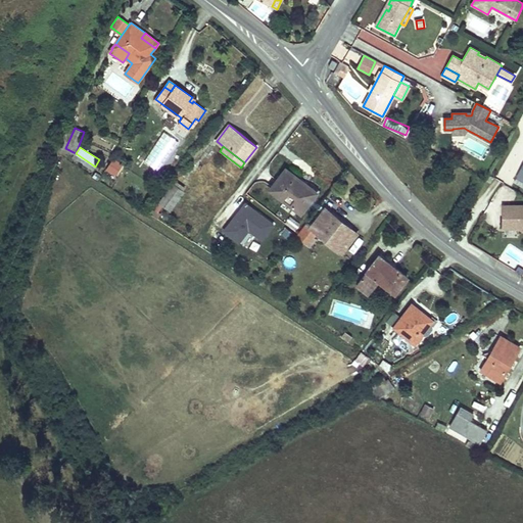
[(95,167),(76,153),(73,157),(84,164),(94,170),(95,167)]
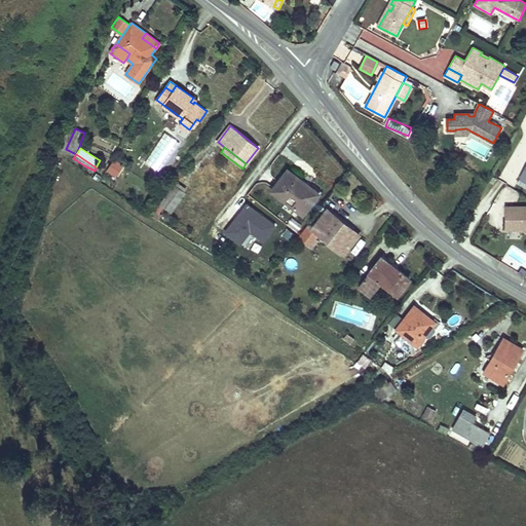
[(114,174),(120,165),(113,160),(108,170),(114,174)]
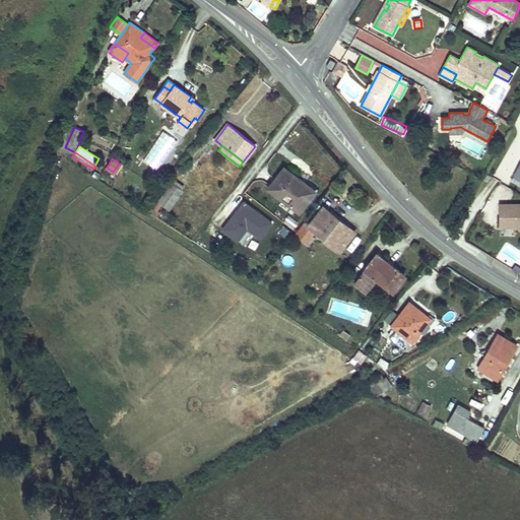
[(313,193),(301,183),(303,181),(284,168),(269,188),(299,211),(313,193)]
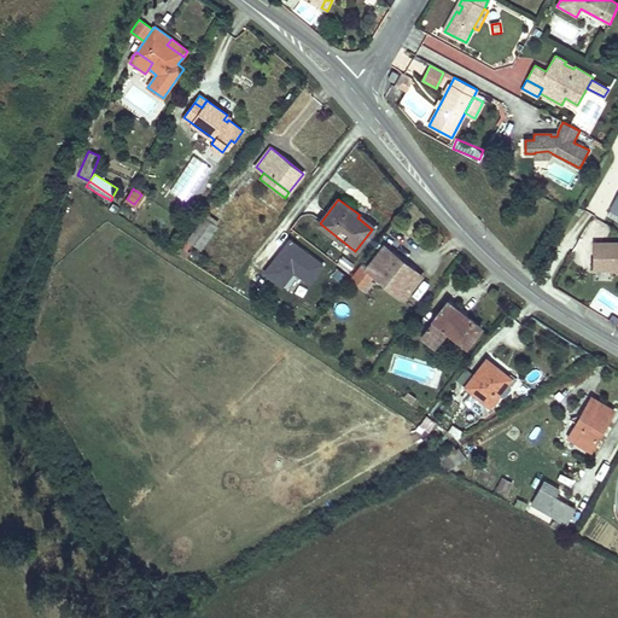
[(374,227),(360,215),(357,217),(372,229),(374,227)]
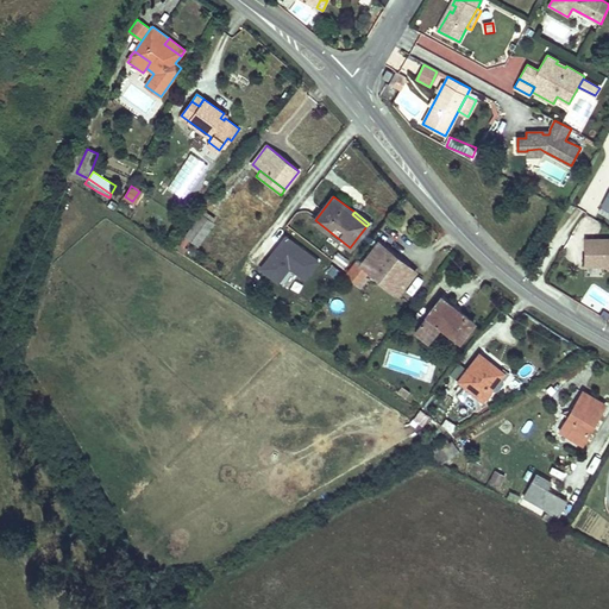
[(184,246),(189,239),(186,236),(182,233),(171,248),(183,255),(188,250),(184,246)]
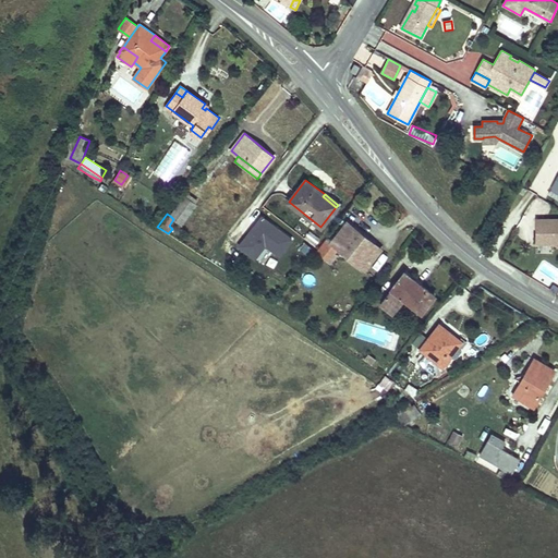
[(262,216),(239,246),(255,258),(266,245),(279,255),(292,239),(262,216)]
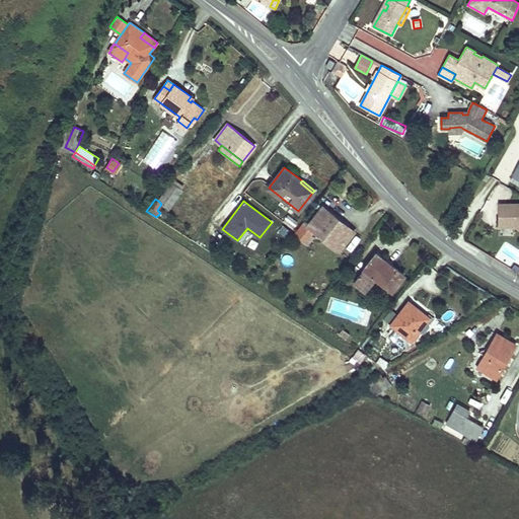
[(499,226),(515,226),(518,228),(518,203),(499,204),(499,226)]
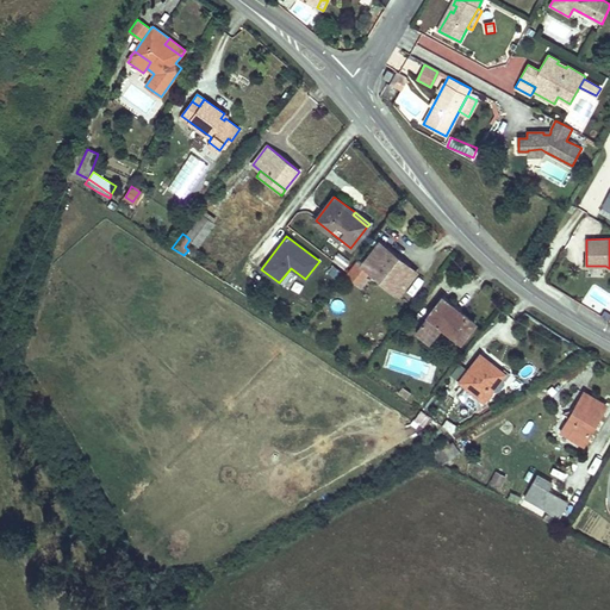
[(415,274),(403,266),(405,263),(387,249),(386,251),(378,246),(362,266),(371,272),(399,294),(415,274)]
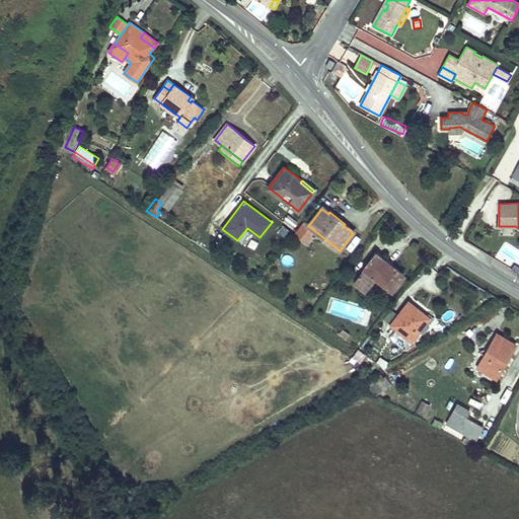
[(305,243),(315,231),(308,226),(303,222),(294,234),(305,243)]
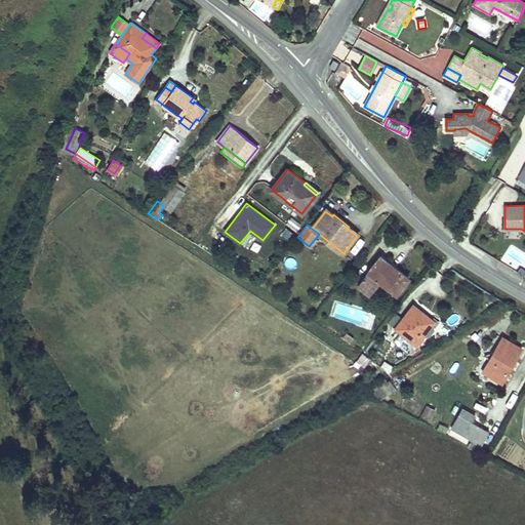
[(359,234),(349,227),(347,229),(357,236),(359,234)]
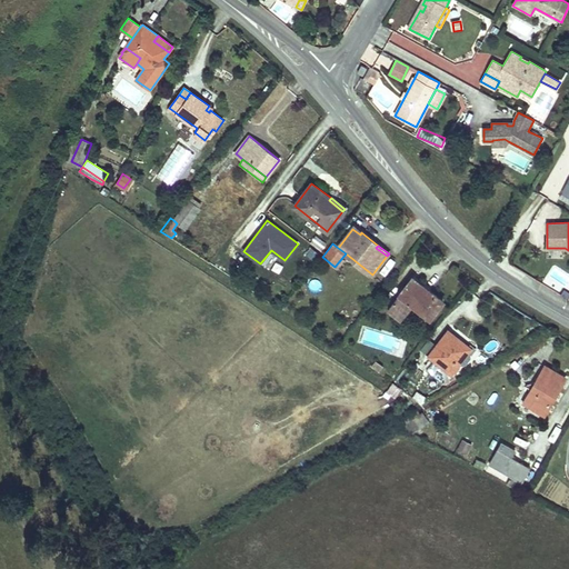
[(442,301),(428,289),(426,292),(422,290),(425,287),(412,278),(388,308),(402,320),(413,306),(430,318),(442,301)]
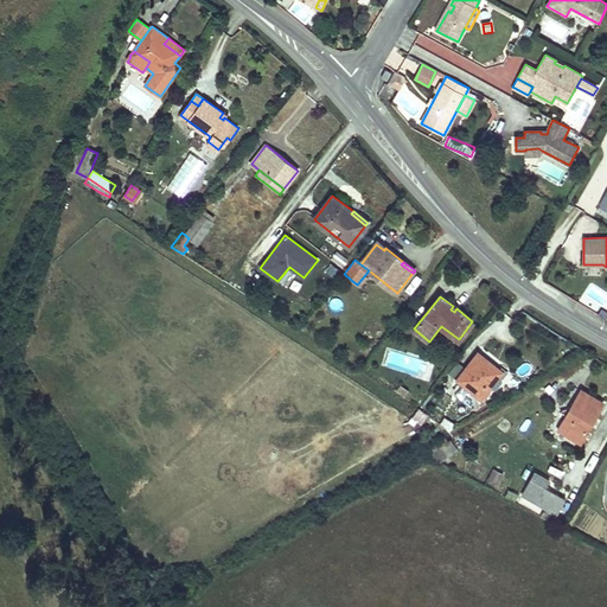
[(357,366),(365,355),(356,347),(347,359),(357,366)]
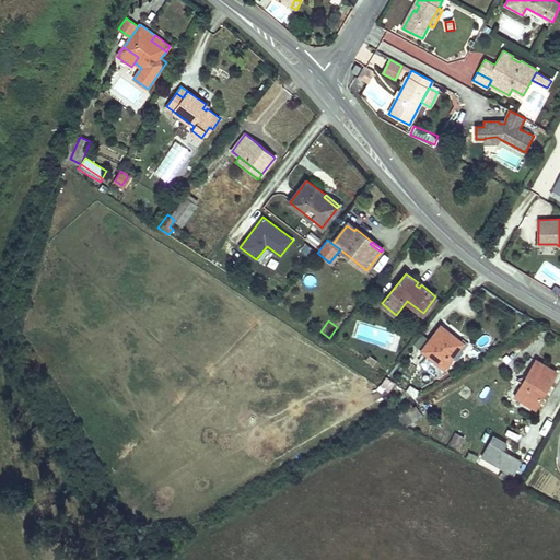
[(448,356),(457,343),(454,341),(456,338),(441,326),(422,350),(428,353),(419,363),(436,377),(452,359),(448,356)]
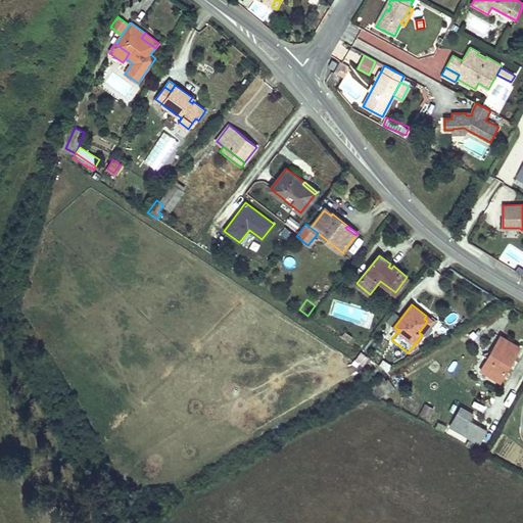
[(422,335),(433,321),(426,316),(424,319),(427,321),(419,332),(422,335)]
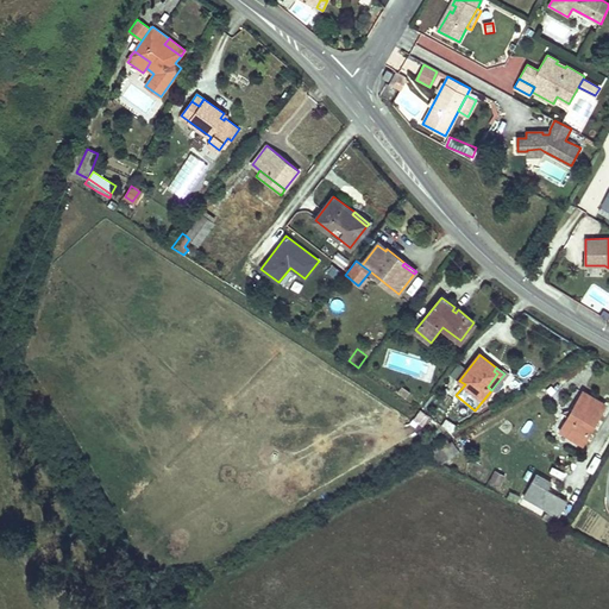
[(406,397),(409,393),(402,387),(399,393),(406,397)]
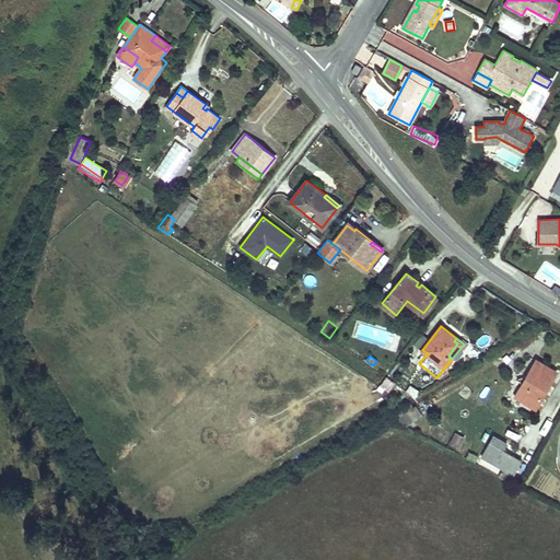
[(535,407),(556,372),(536,361),(526,378),(529,380),(526,384),(524,383),(516,396),(535,407)]
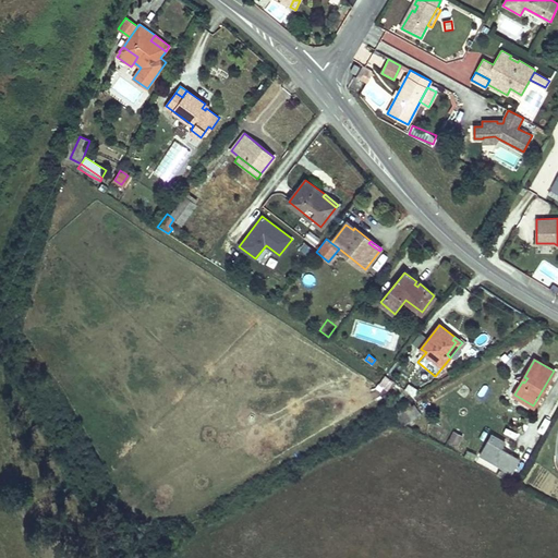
[(420,392),(409,385),(404,390),(413,396),(420,392)]
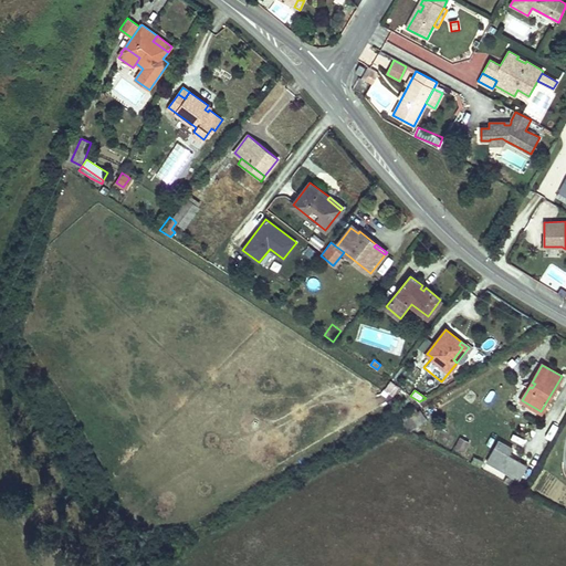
[(400,425),(418,411),(417,409),(397,422),(400,425)]
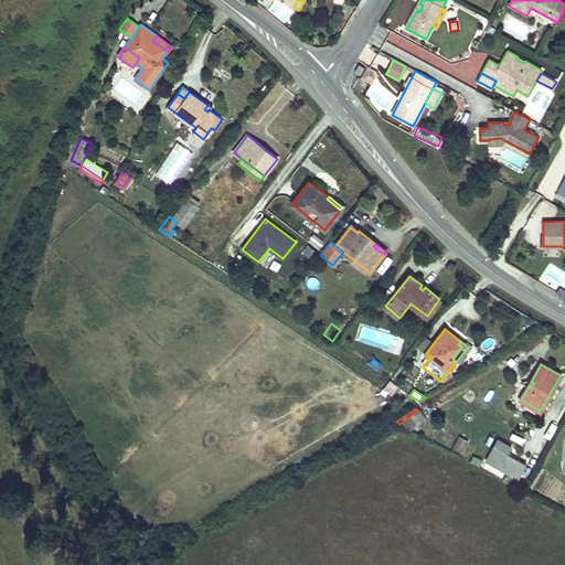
[(411,430),(426,418),(419,409),(417,411),(400,424),(411,430)]
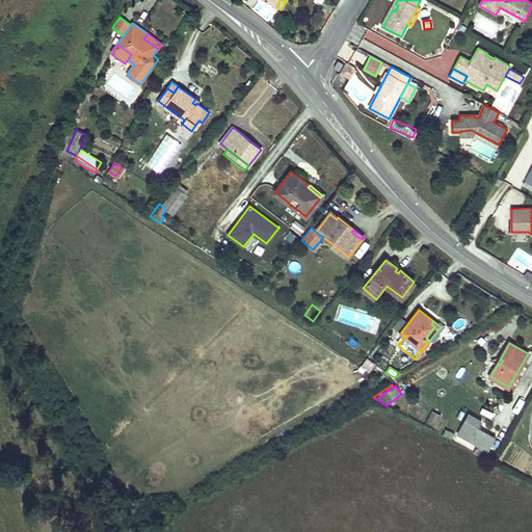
[(441,417),(432,413),(428,421),(436,425),(441,417)]
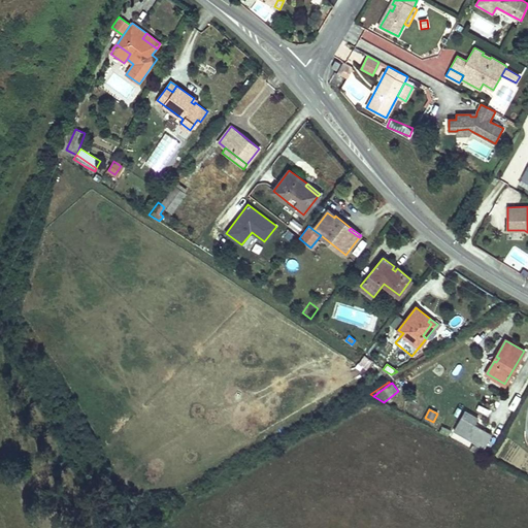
[(492,434),(474,424),(477,418),(466,410),(454,431),(474,442),(484,448),(492,434)]
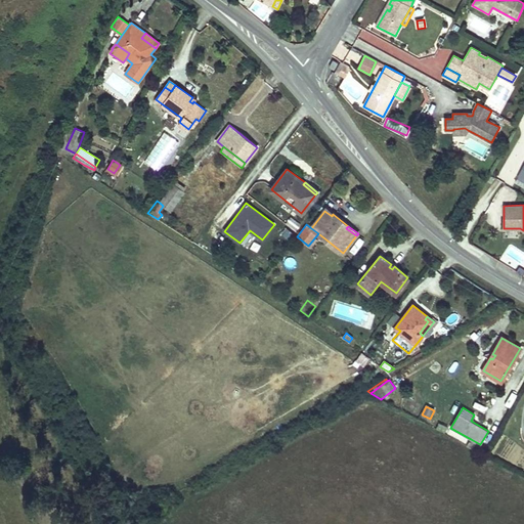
[(480,444),(471,439),(468,444),(477,450),(480,444)]
